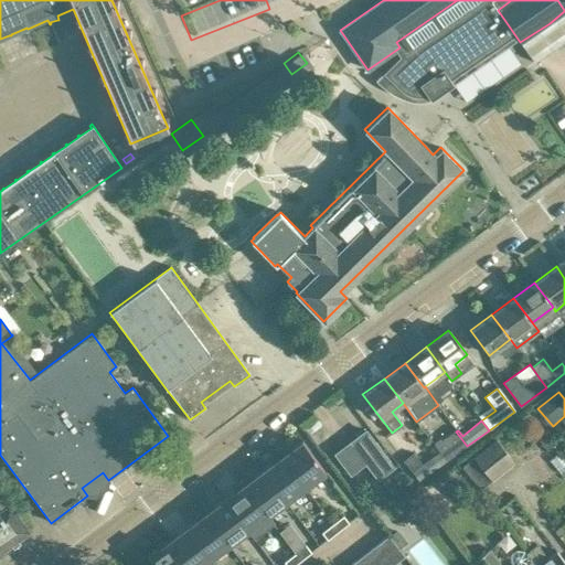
[(365,430),(334,454),(350,475),(365,462),(377,479),(393,467),(365,430)]
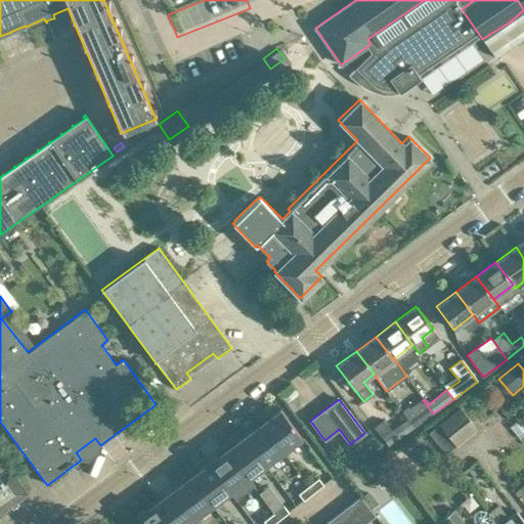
[(413,429),(433,413),(423,400),(404,413),(408,419),(407,420),(413,429)]
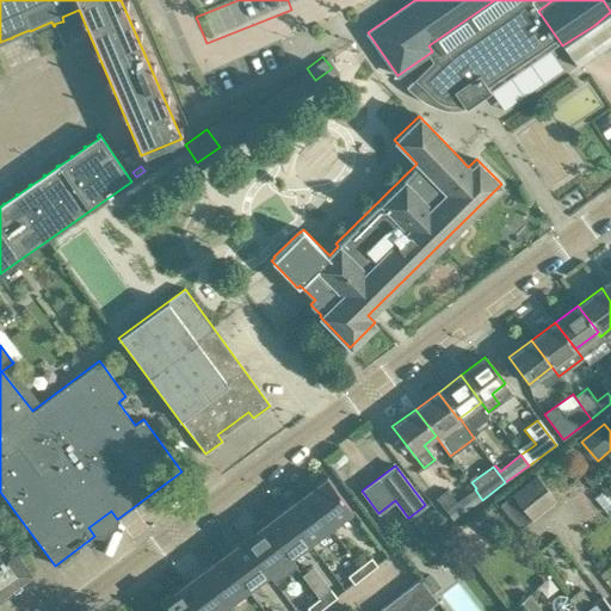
[(557,499),(538,475),(499,505),(519,530),(557,499)]
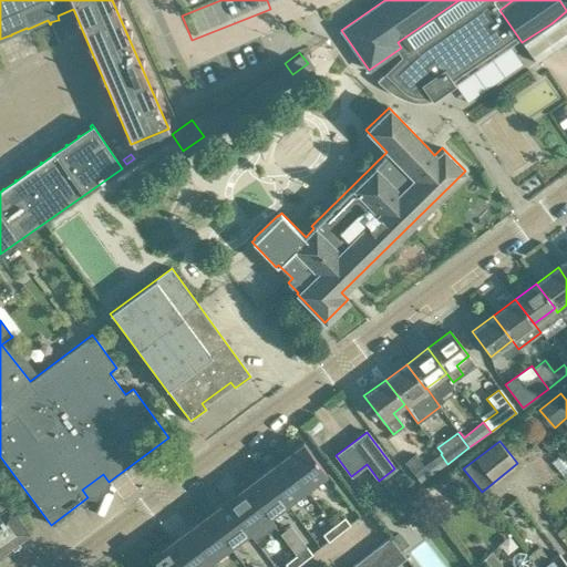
[(302,443),(282,457),(307,490),(327,474),(302,443)]
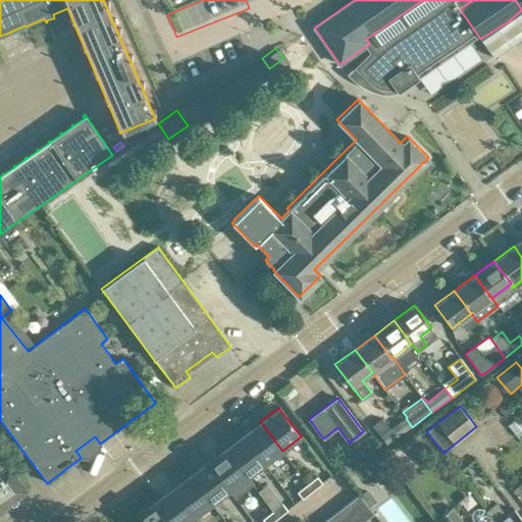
[(386,446),(412,427),(406,418),(389,429),(381,418),(372,425),(386,446)]
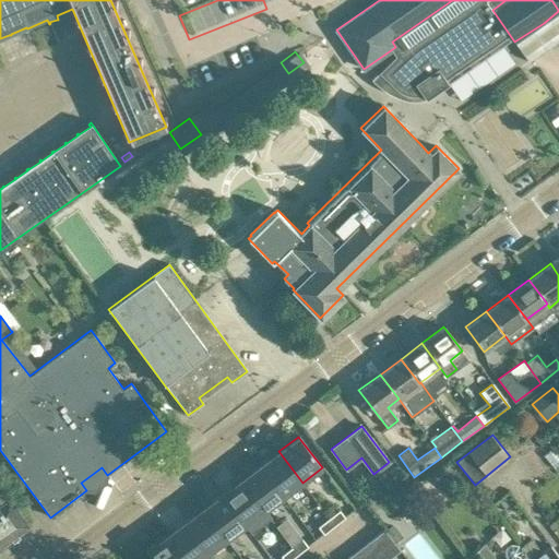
[(302,483),(278,451),(260,465),(283,497),(302,483)]
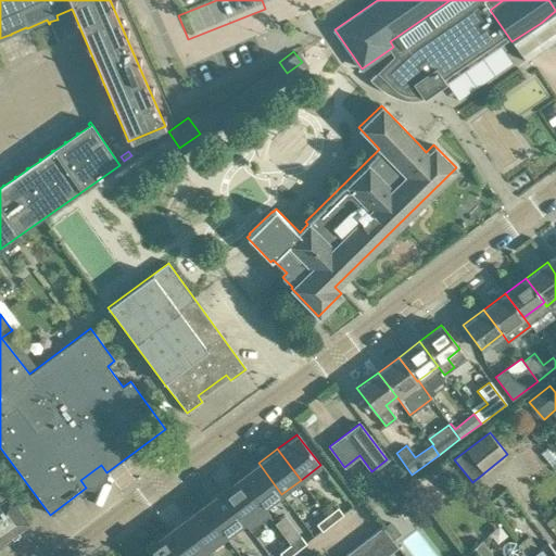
[(281,494),(258,463),(240,477),(263,508),(264,507),(281,494)]
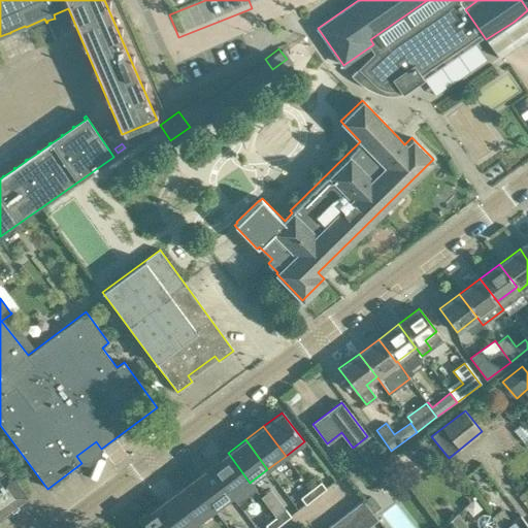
[(250,483),(228,453),(209,466),(232,496),(231,496),(237,504),(256,490),(251,482),(250,483)]
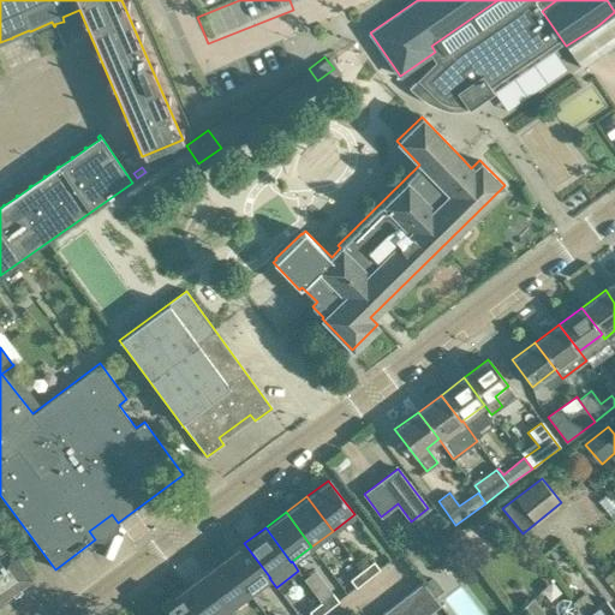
[(19,587),(31,579),(11,551),(10,553),(3,542),(0,543),(0,601),(11,593),(15,598),(22,592),(19,587)]
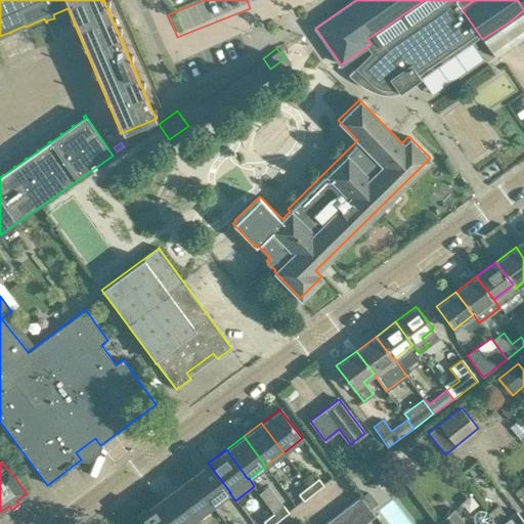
[(230,492),(208,463),(190,476),(212,506),(229,492),(230,492)]
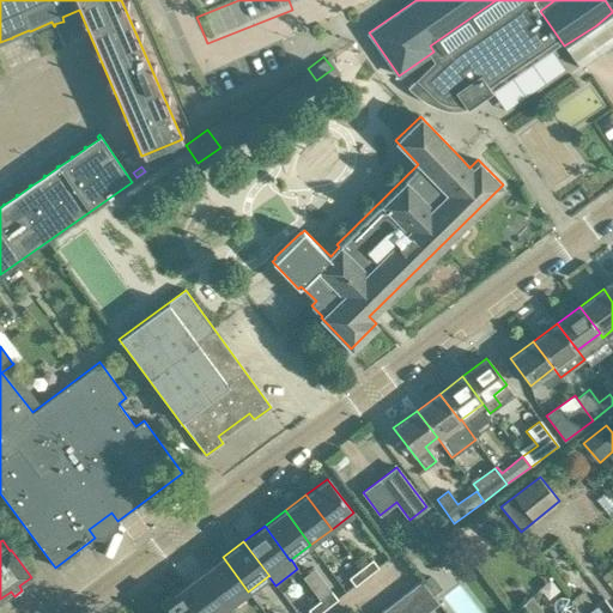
[(248,592),(223,557),(202,572),(228,607),(248,592)]
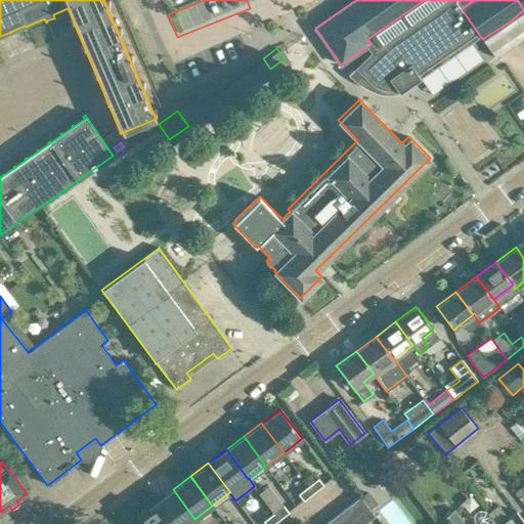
[(313,492),(323,485),(318,478),(308,486),(313,492)]
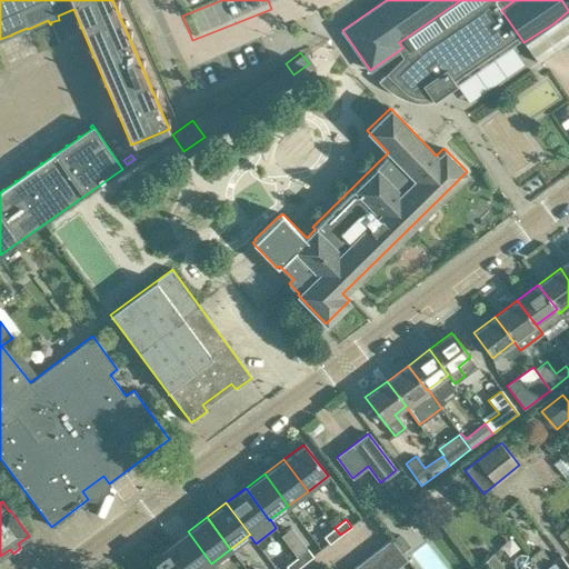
[(329,543),(340,535),(335,528),(323,537),(329,543)]
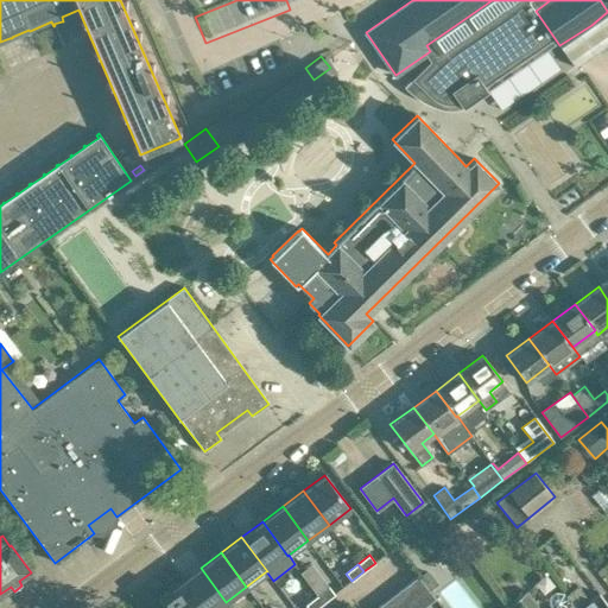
[(216,607),(226,602),(201,568),(179,583),(198,607),(216,607)]
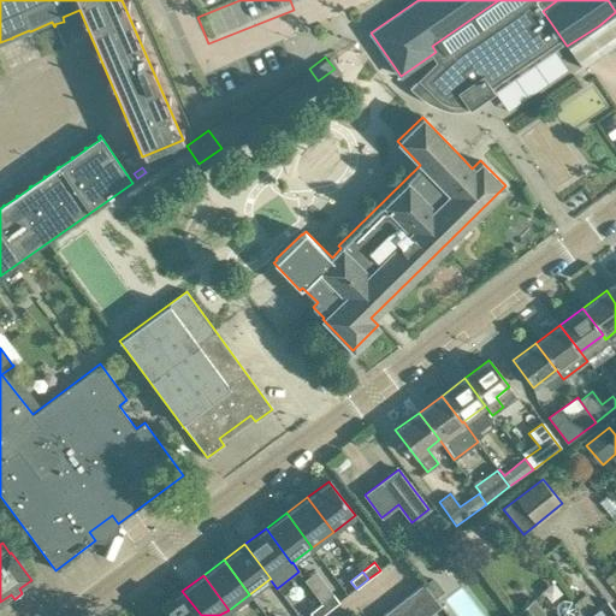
[(424,584),(412,592),(430,615),(440,606),(424,584)]
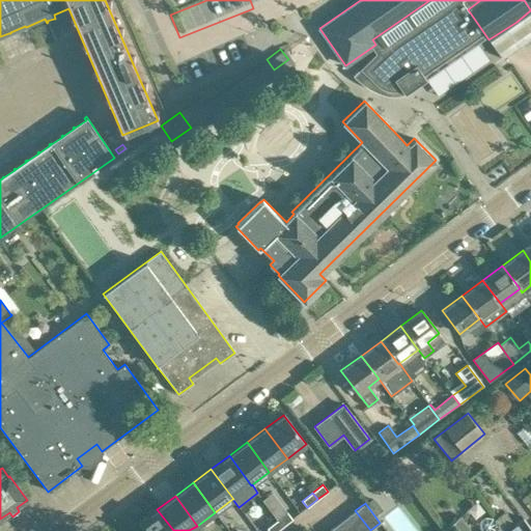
[(173,530),(157,509),(138,523),(143,530),(173,530)]
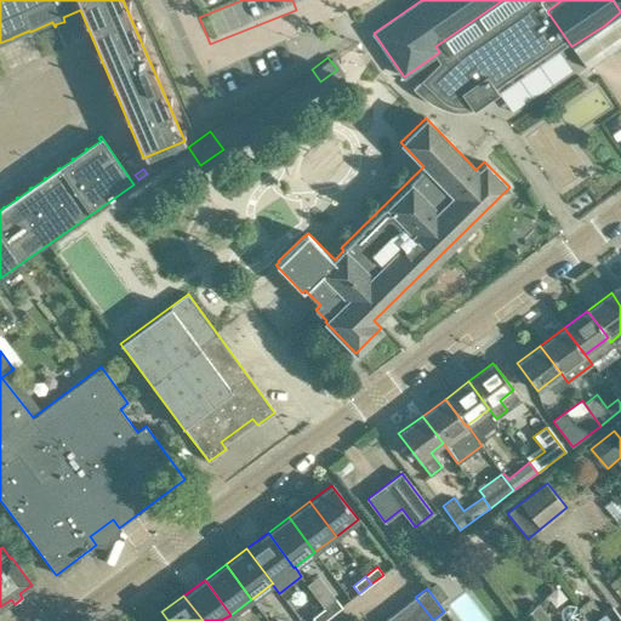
[(577,604),(590,620),(620,620),(620,619),(611,607),(603,613),(590,596),(577,604)]
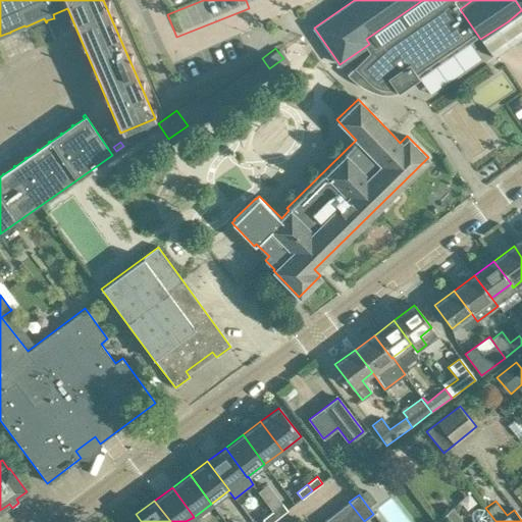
[(362,521),(364,521),(349,502),(340,510),(349,521),(362,521)]
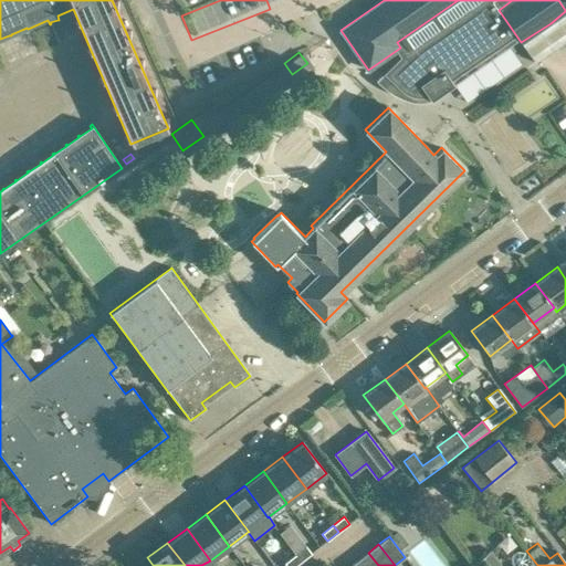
[(301,562),(312,553),(306,546),(295,554),(301,562)]
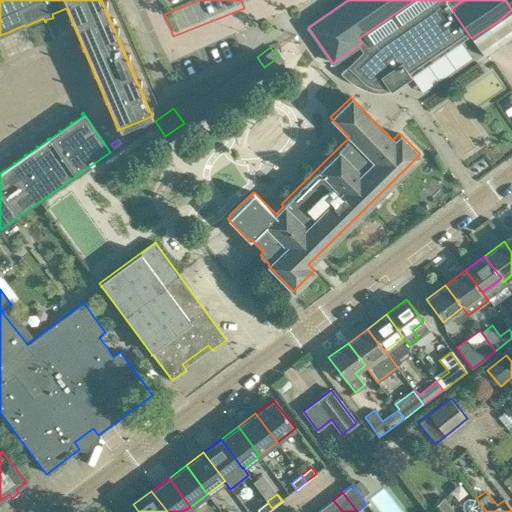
[(454,511),(444,498),(429,510),(430,511),(454,511)]
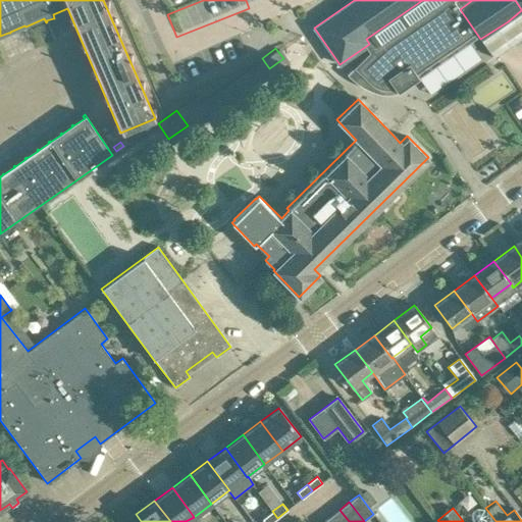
[(496,521),(485,508),(484,509),(477,508),(473,512),(472,519),(473,521),(496,521)]
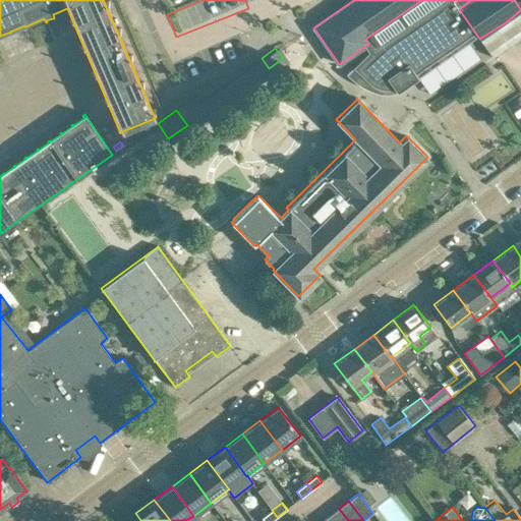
[(348,520),(339,509),(329,516),(332,520),(348,520)]
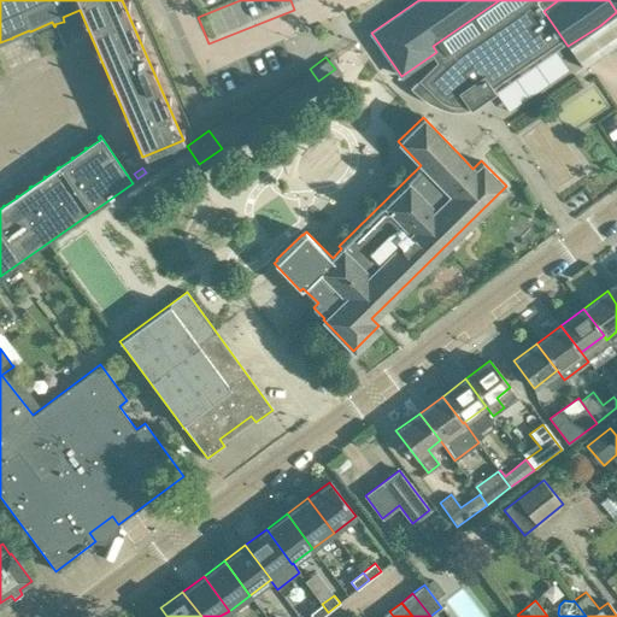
[(312,616),(321,616),(328,612),(322,604),(310,613),(312,616)]
